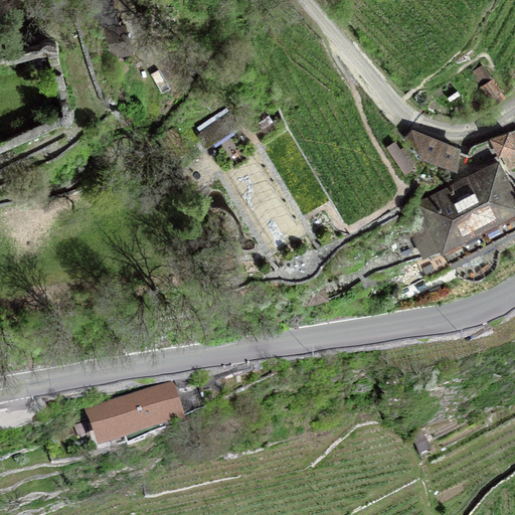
[(122,27),(119,28),(110,0),(86,0),(100,29),(106,31),(110,55),(128,50),(122,27)]
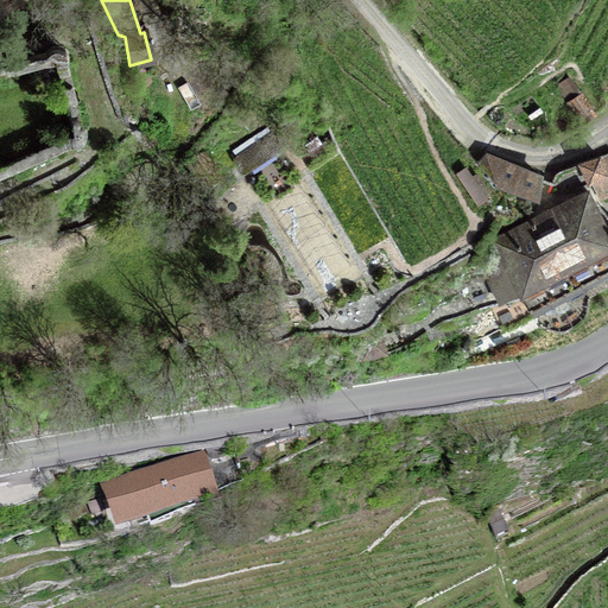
[(56,59),(31,67),(35,80),(49,88),(62,84),(56,59)]
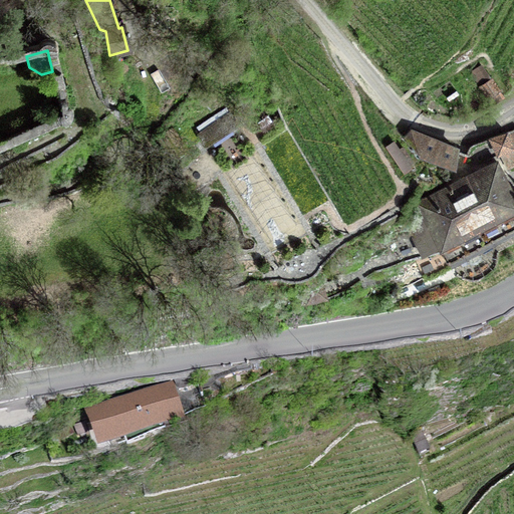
[(238,125),(229,112),(199,133),(208,146),(238,125)]
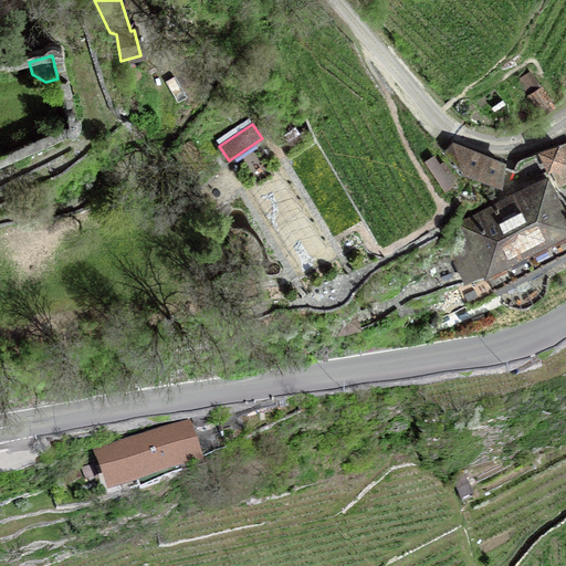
[(565,157),(559,142),(537,149),(547,170),(549,169),(559,185),(565,181),(565,157)]
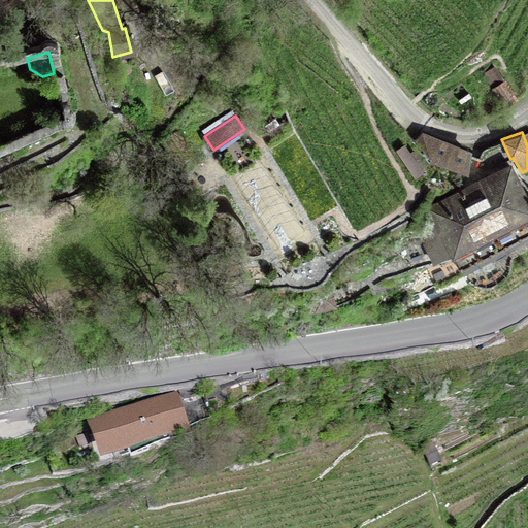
[(466,172),(469,154),(423,136),(416,144),(431,162),(466,172)]
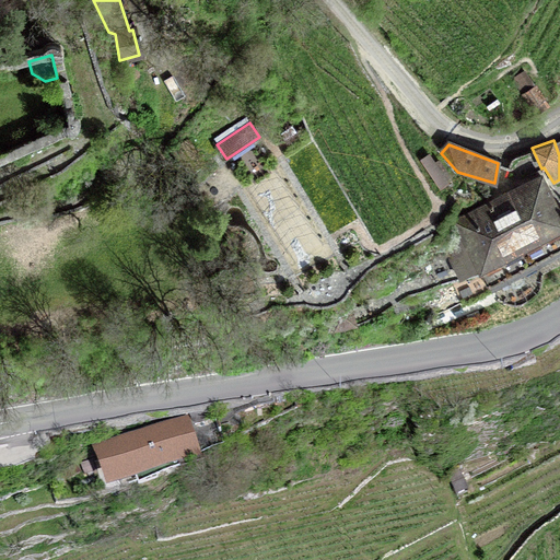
[(441,188),(447,184),(428,154),(421,160),(441,188)]
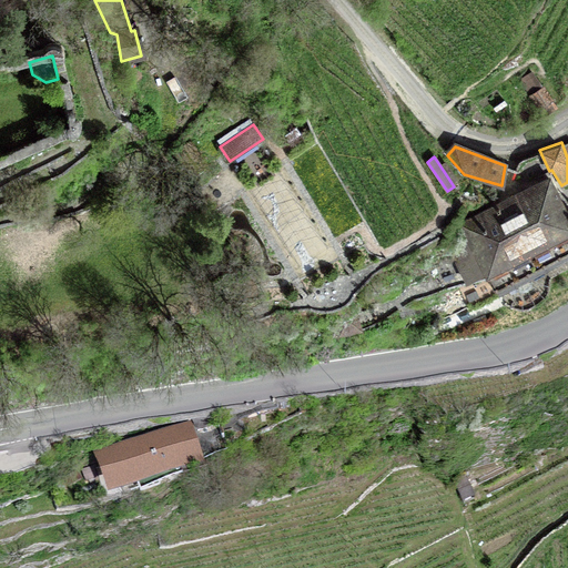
[(520,260),(528,273),(567,251),(567,214),(549,180),(462,226),(470,243),(465,245),(456,260),(468,281),(486,272),(489,277),(520,260)]
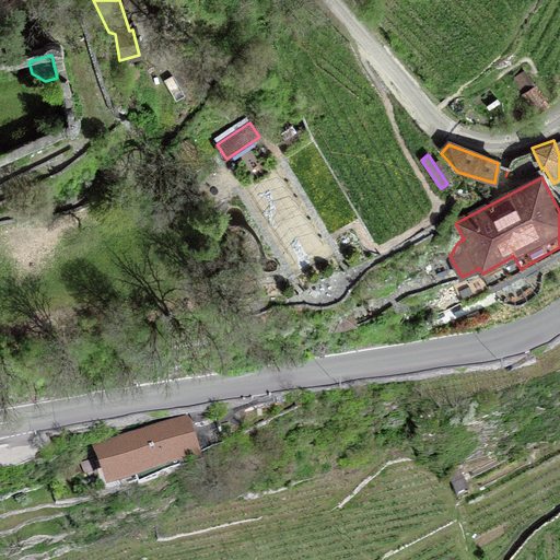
[(217,419),(213,409),(184,415),(185,422),(195,423),(214,418),(217,419)]
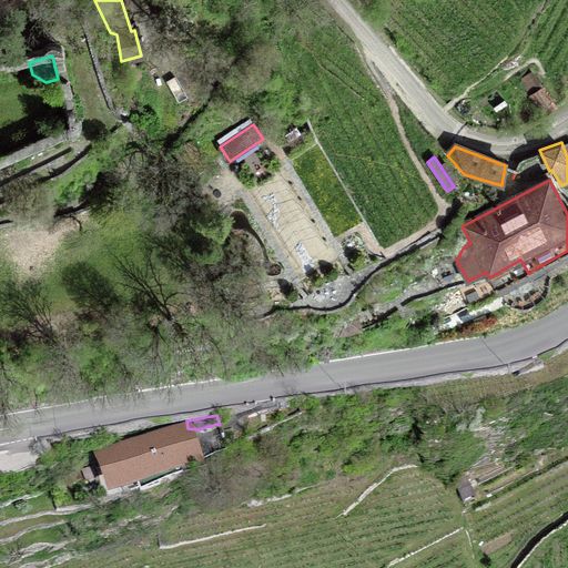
[(120,486),(155,474),(156,479),(168,476),(198,463),(191,439),(180,443),(178,436),(111,457),(120,486)]
